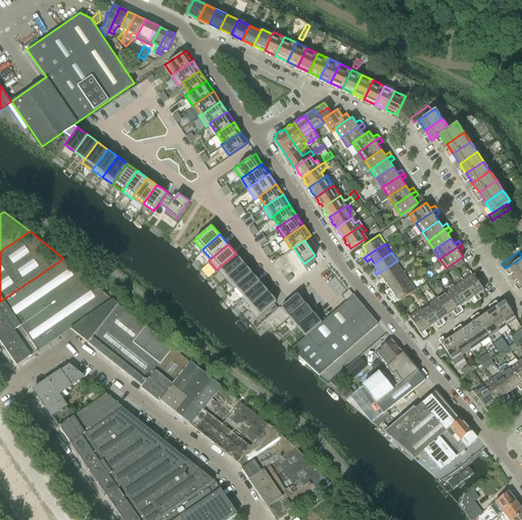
[(236,253),(219,268),(219,269),(226,277),(244,263),(236,253)]
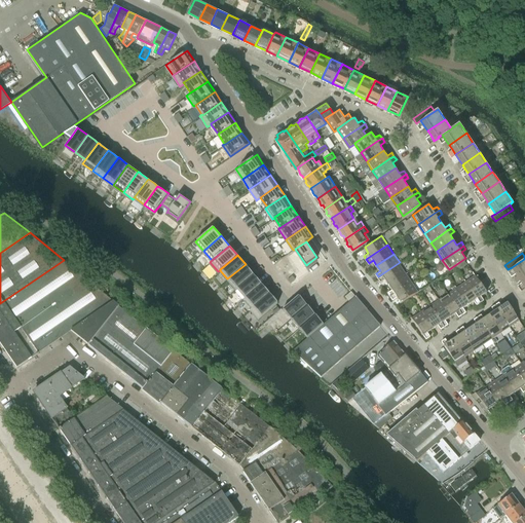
[(519,277),(524,272),(524,259),(512,267),(516,273),(519,277)]
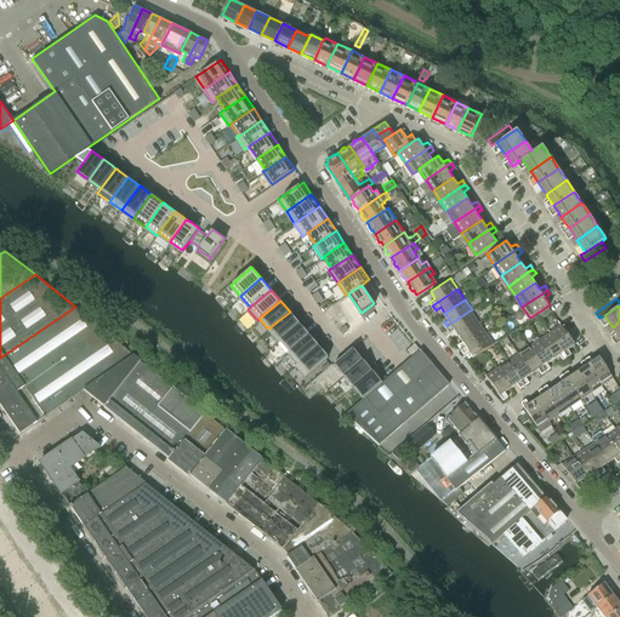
[(75,307),(0,358),(0,401),(21,432),(84,388),(134,353),(75,307)]
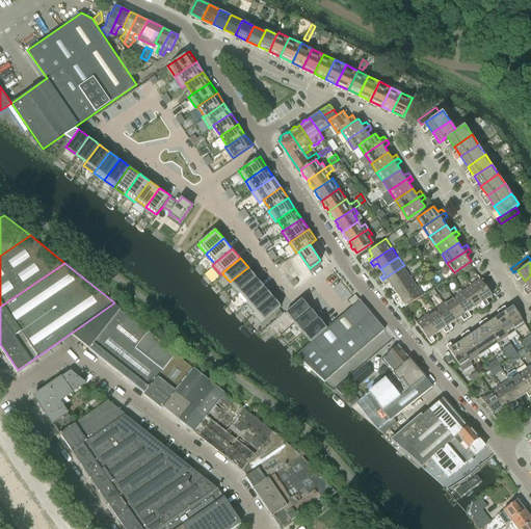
[(393,286),(410,274),(404,265),(382,280),(386,284),(390,281),(393,286)]
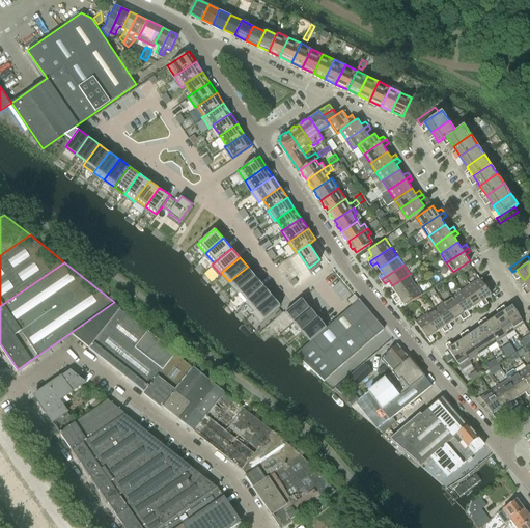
[(248,267),(229,281),(238,292),(239,292),(240,289),(256,276),(248,267)]
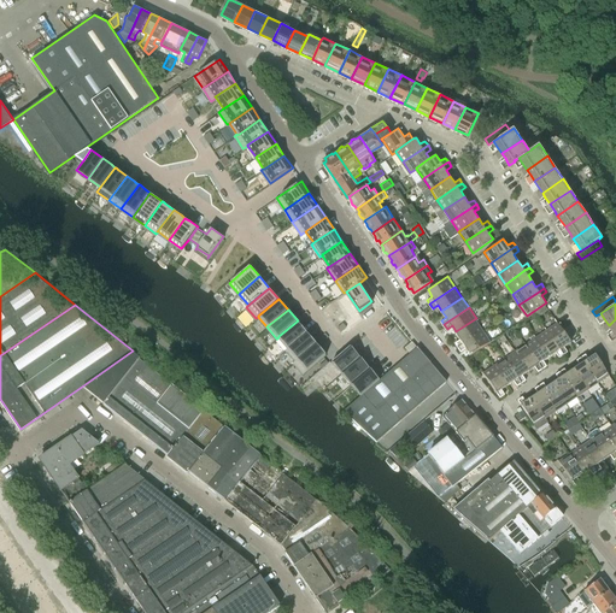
[(458,346),(484,329),(476,318),(456,331),(461,337),(455,341),(458,346)]
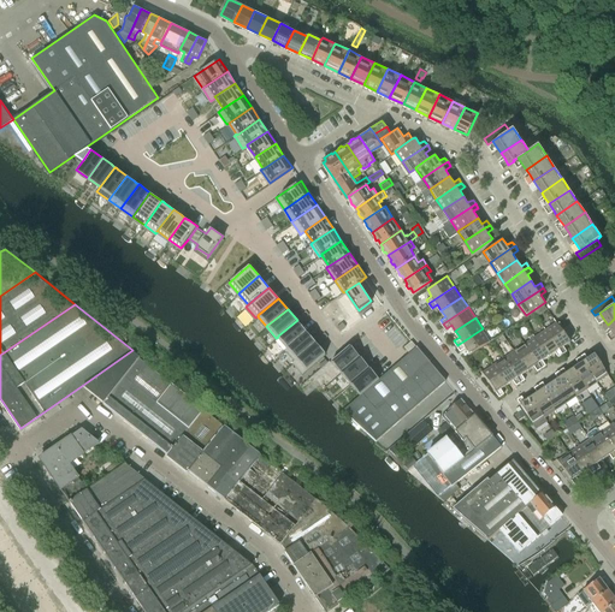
[(297,320),(278,336),(288,346),(306,331),(297,320)]
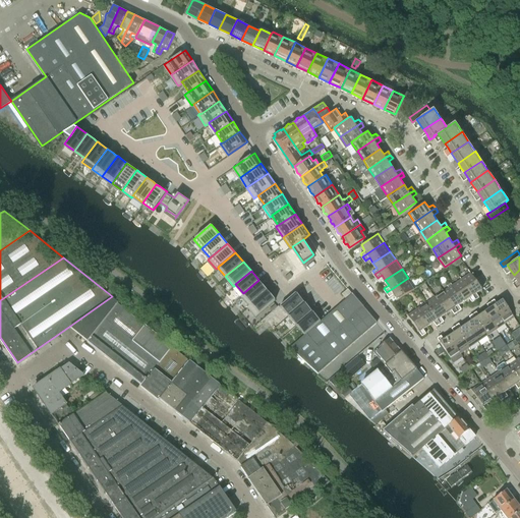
[(482,288),(471,271),(462,277),(476,298),(479,295),(476,291),(482,288)]
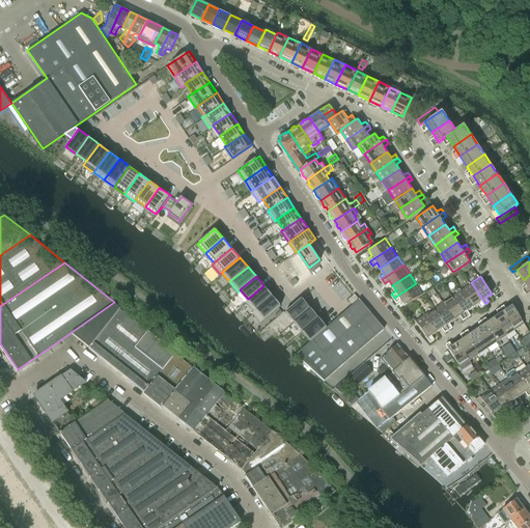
[(485,304),(471,282),(462,288),(473,306),(478,302),(481,306),(485,304)]
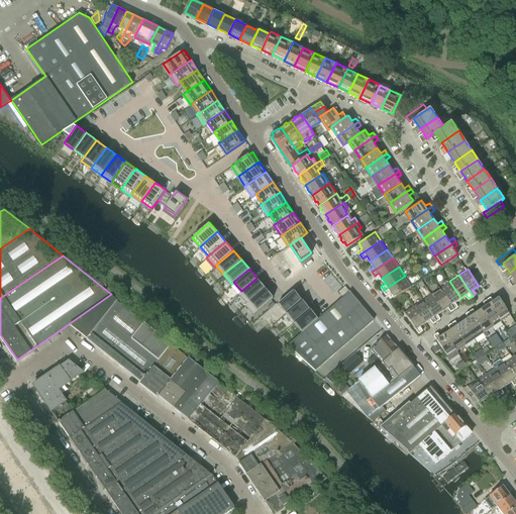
[(394,296),(411,285),(405,276),(384,290),(386,293),(391,291),(394,296)]
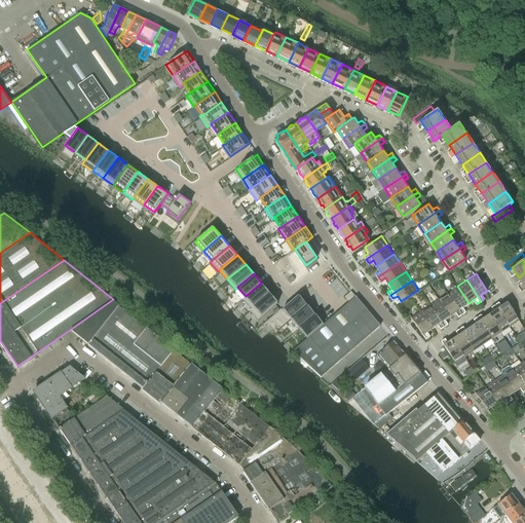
[(246,296),(244,297),(244,298),(252,306),(252,307),(269,292),(261,283),(246,296)]
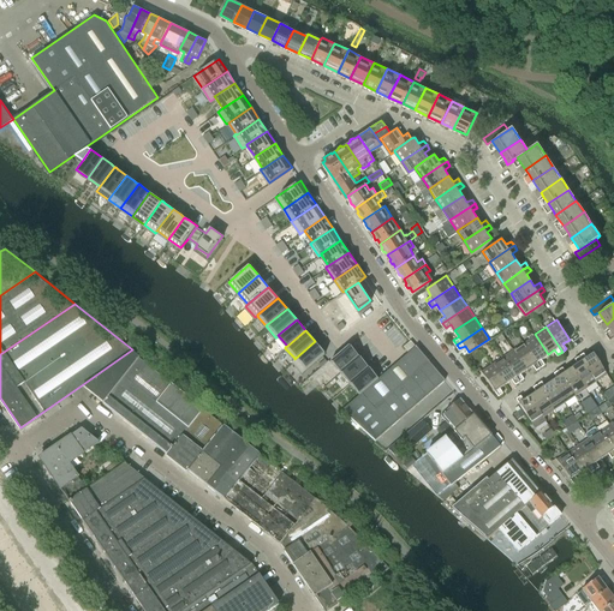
[(548,354),(535,334),(524,341),(541,366),(546,363),(542,358),(548,354)]
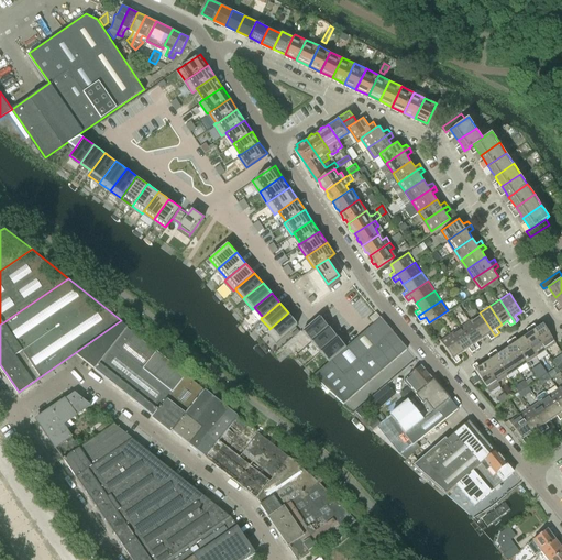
[(270,328),(267,330),(277,341),(296,325),(297,322),(288,313),(270,329),(270,328)]
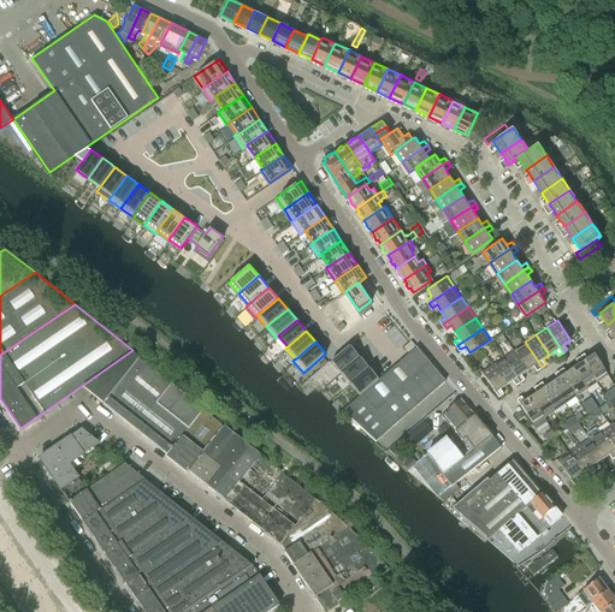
[(542,367),(525,342),(514,349),(527,368),(534,364),(538,369),(542,367)]
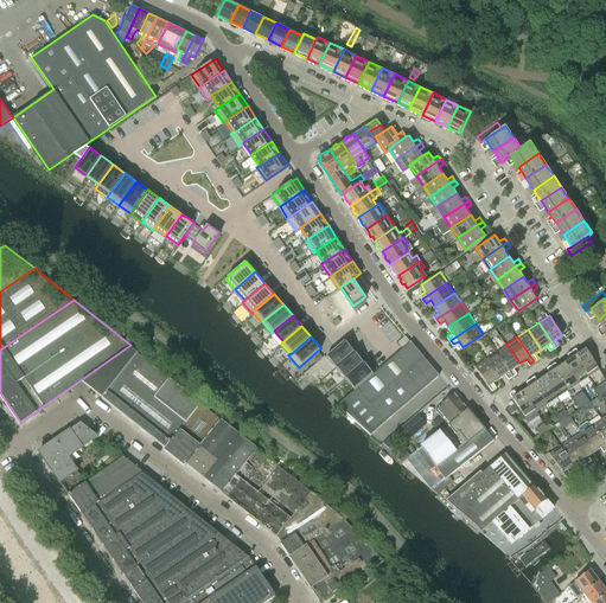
[(345,339),(326,354),(337,366),(355,351),(345,339)]
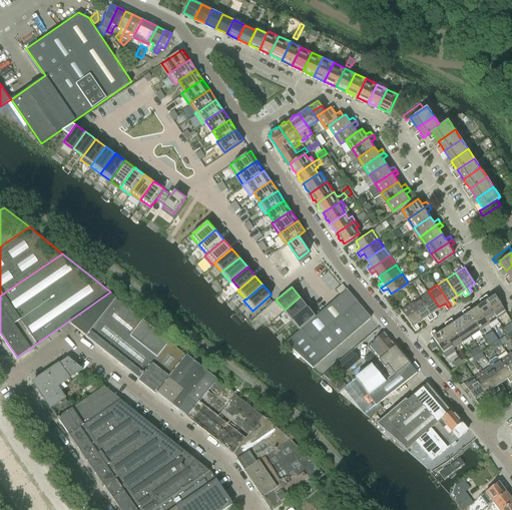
[(348,288),(302,327),(313,339),(326,355),(372,316),(358,300),(348,288)]
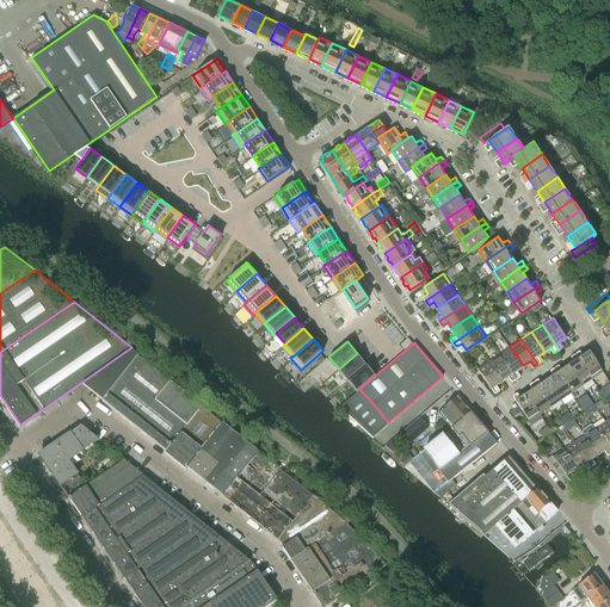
[(523,365),(510,346),(500,353),(517,377),(521,375),(517,370),(523,365)]
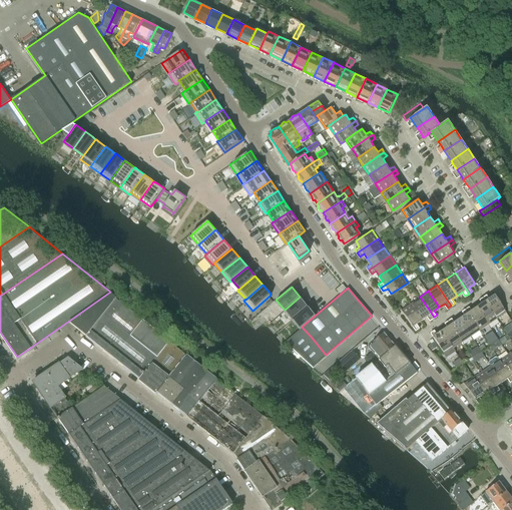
[(69,321),(86,335),(104,312),(116,297),(110,292),(69,321)]
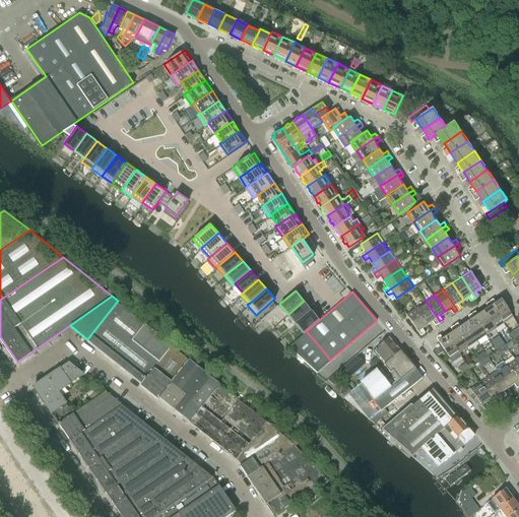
[(513,314),(502,298),(497,302),(494,297),(490,300),(493,304),(504,321),(513,314)]
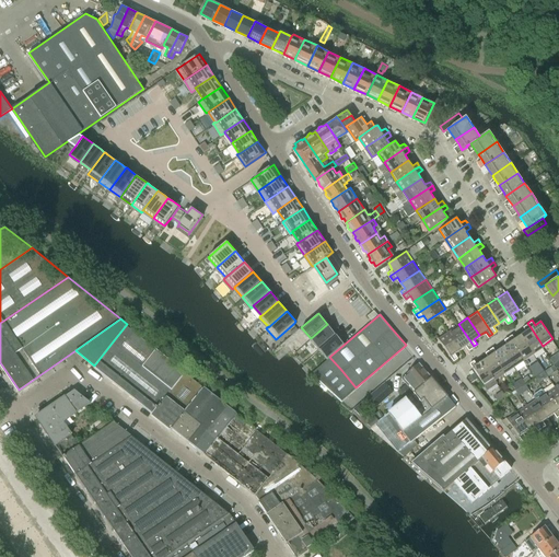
[(543,346),(531,327),(527,323),(524,325),(527,329),(521,334),(533,352),(543,346)]
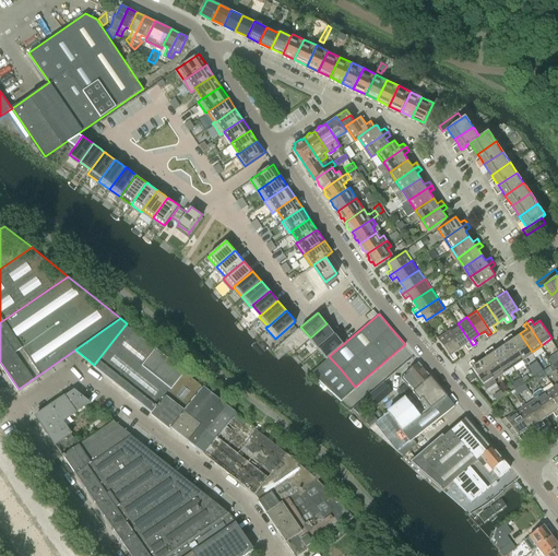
[(173,387),(186,369),(127,323),(114,340),(131,354),(135,350),(146,358),(143,364),(173,387)]
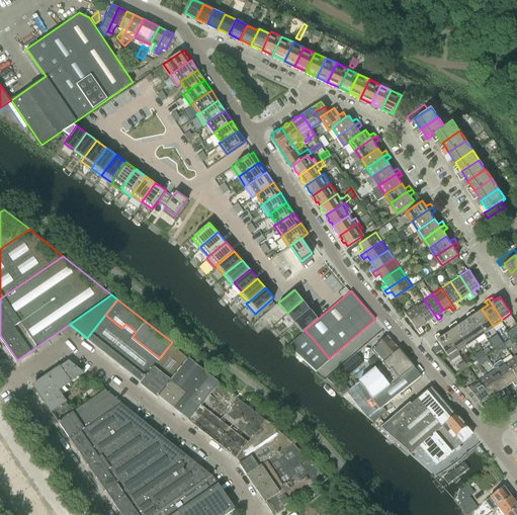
[(303,299),(287,313),(294,322),(311,309),(303,299)]
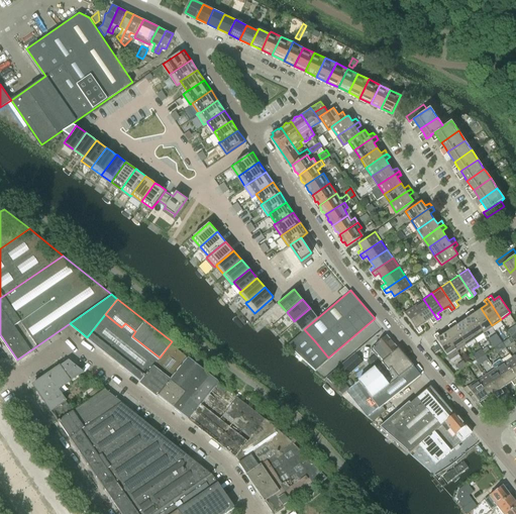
[(437,319),(423,299),(414,305),(425,321),(430,318),(433,322),(437,319)]
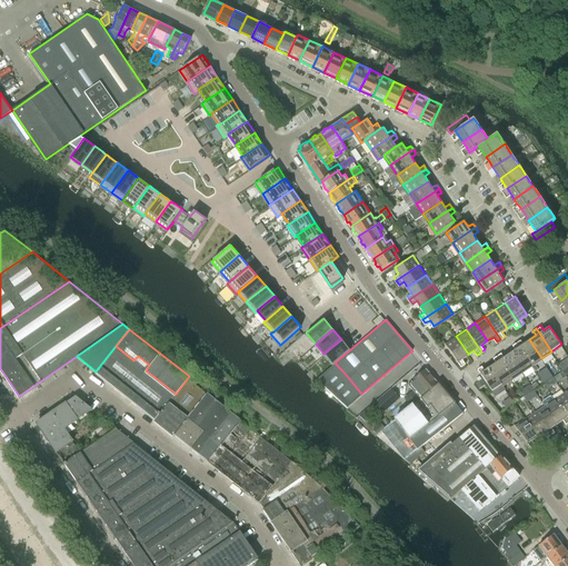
[(468,354),(456,336),(446,343),(461,366),(466,363),(462,358),(468,354)]
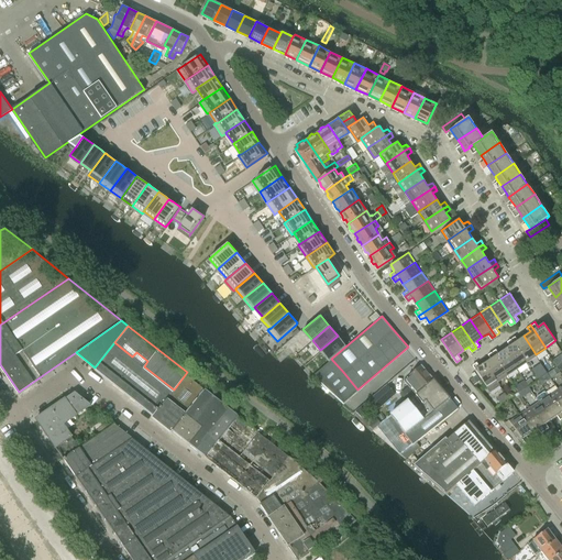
[(536,354),(524,336),(518,339),(515,335),(510,338),(514,342),(526,361),(536,354)]
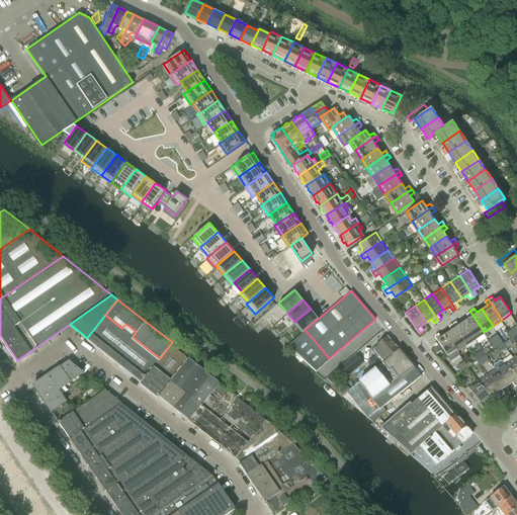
[(311,309),(294,322),(304,331),(319,318),(311,309)]
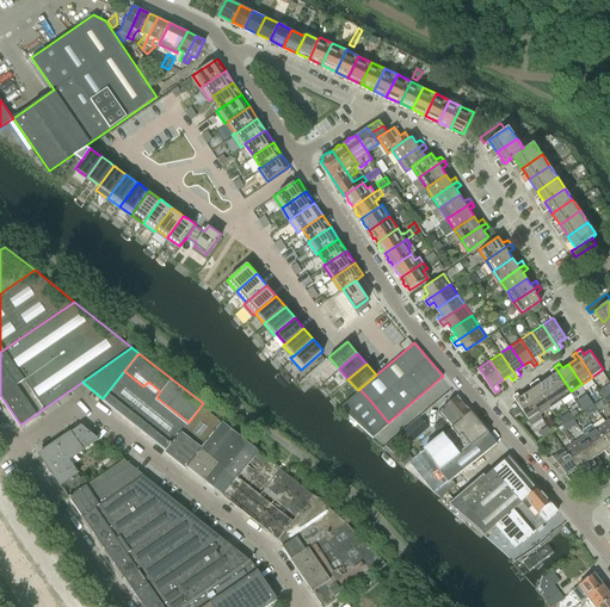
[(571,391),(558,371),(554,366),(550,369),(554,373),(548,378),(561,397),(571,391)]
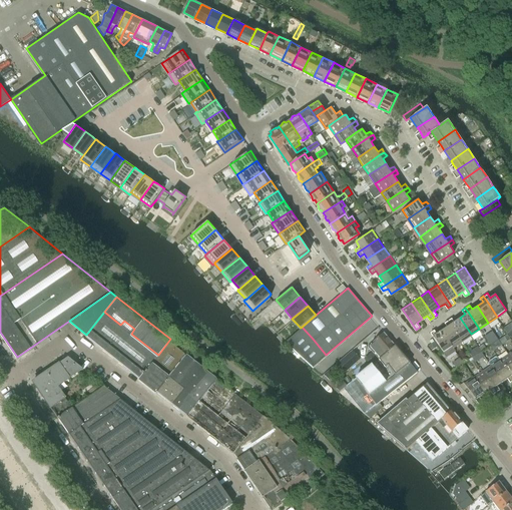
[(158,355),(131,334),(134,329),(124,321),(120,325),(104,312),(86,335),(157,391),(187,353),(170,339),(158,355)]
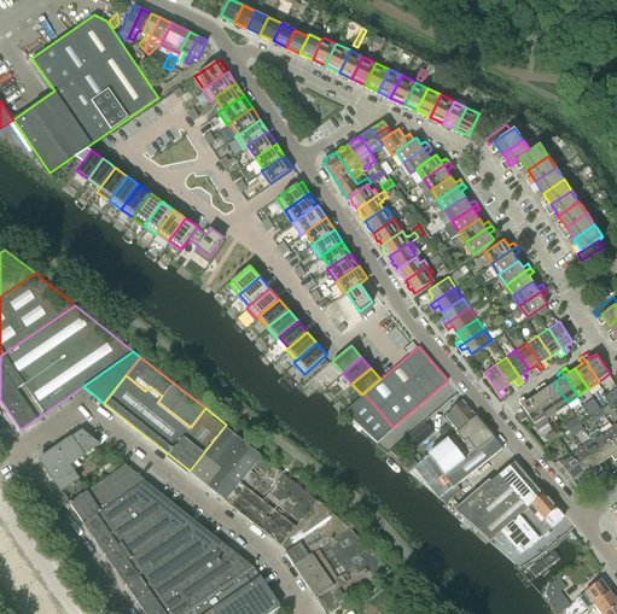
[(568,402),(554,382),(548,386),(545,381),(540,384),(543,390),(557,409),(568,402)]
